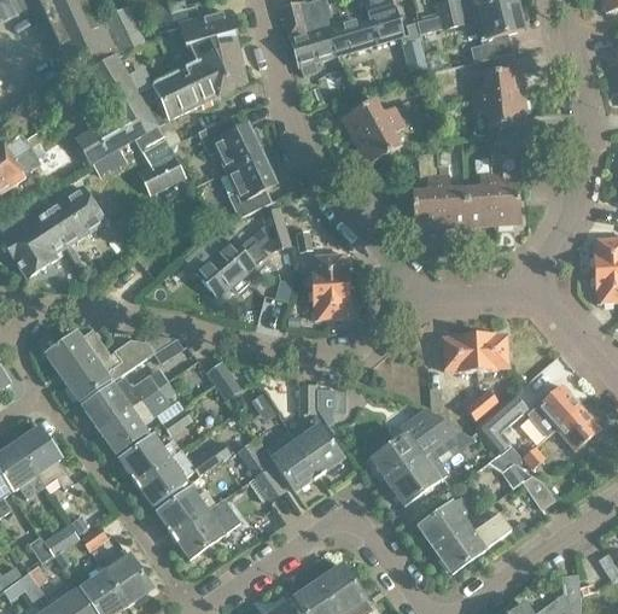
[(35,4),(64,68),(112,46),(91,0),(0,0),(0,18),(0,19),(35,4)]
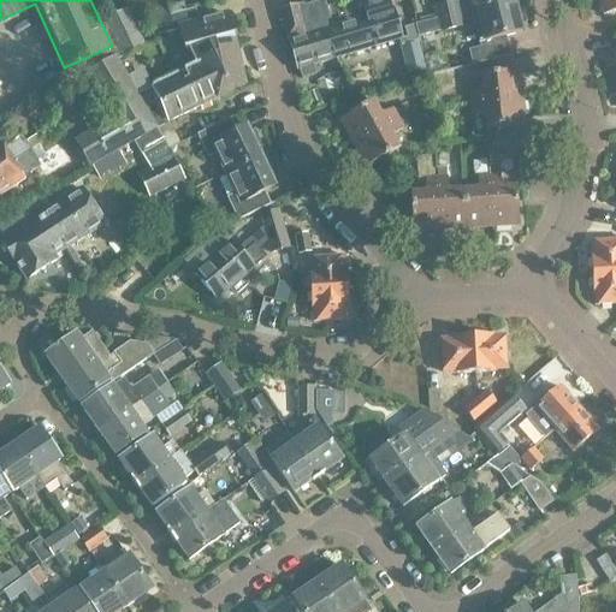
[(170,12),(184,9),(182,0),(166,0),(170,12)]
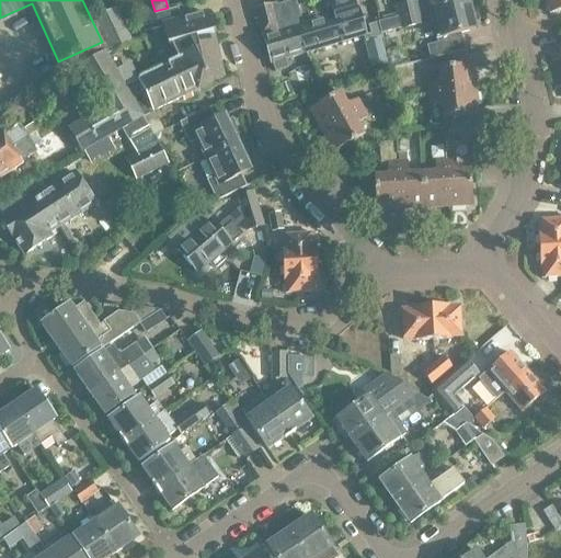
[(287,66),(285,57),(365,33),(355,0),(331,0),(334,13),(301,23),(295,0),(290,0),(272,4),(272,3),(254,9),(262,35),(262,34),(271,61),(272,61),(274,69),(287,66)]
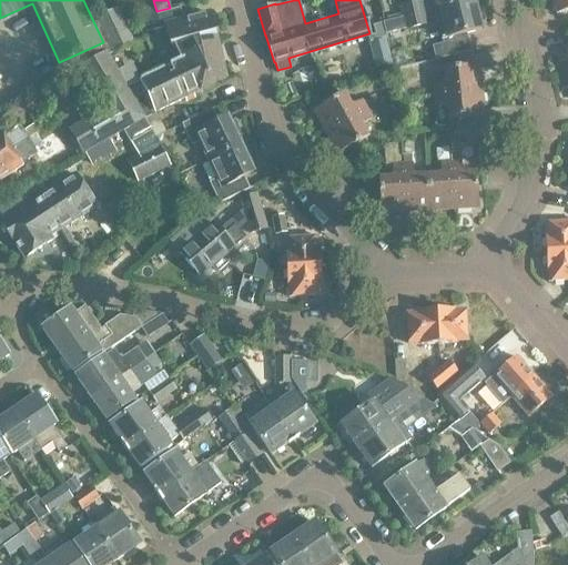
[(425,10),(423,0),(413,0),(403,2),(406,14),(425,10)]
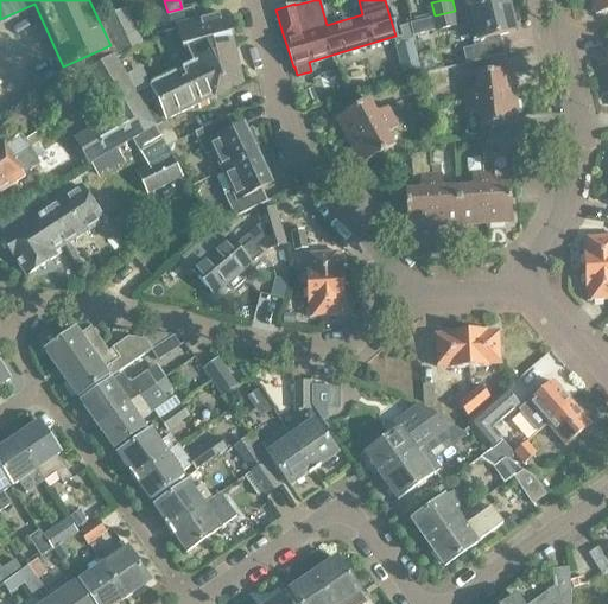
[(453,0),(455,11),(498,0),(453,0)]
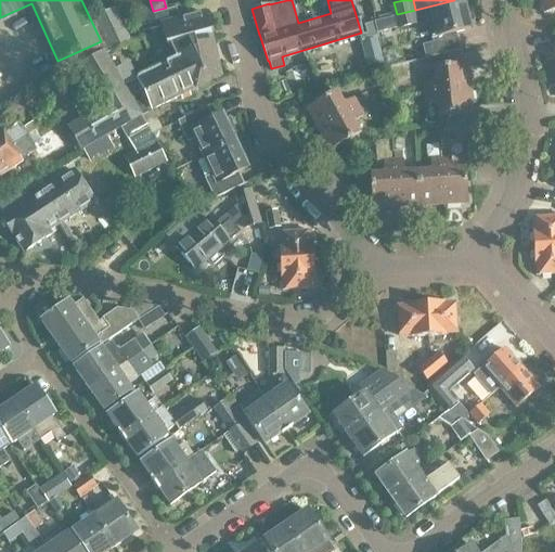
[(469,27),(463,0),(454,0),(415,10),(417,17),(426,15),(431,36),(455,30),(469,27)]
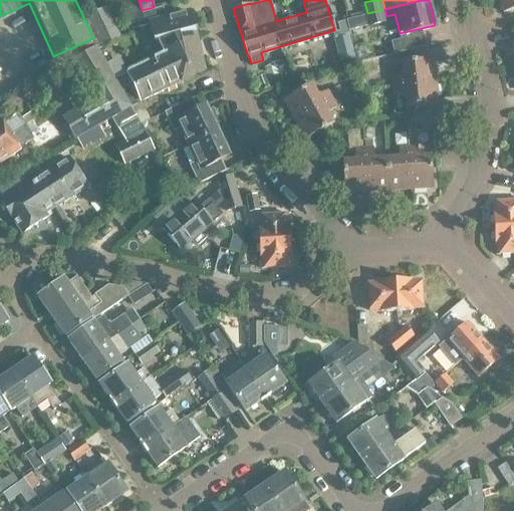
[(501,0),(503,10),(513,7),(513,0),(501,0)]
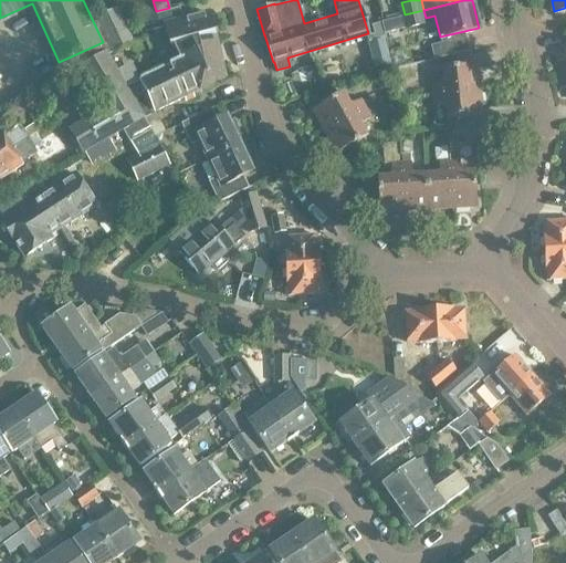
[(112,50),(134,40),(118,6),(96,17),(112,50)]
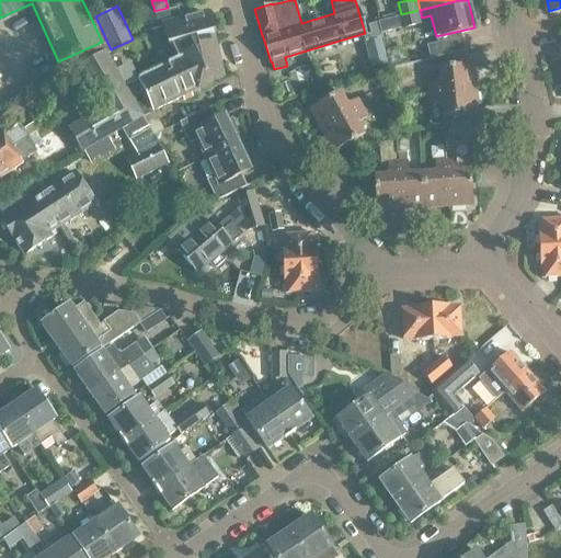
[(208,36),(207,32),(208,32),(209,31),(210,30),(210,29),(210,27),(210,26),(206,11),(176,19),(173,7),(168,8),(155,11),(138,15),(142,30),(162,24),(168,43),(171,42),(173,45),(208,36)]
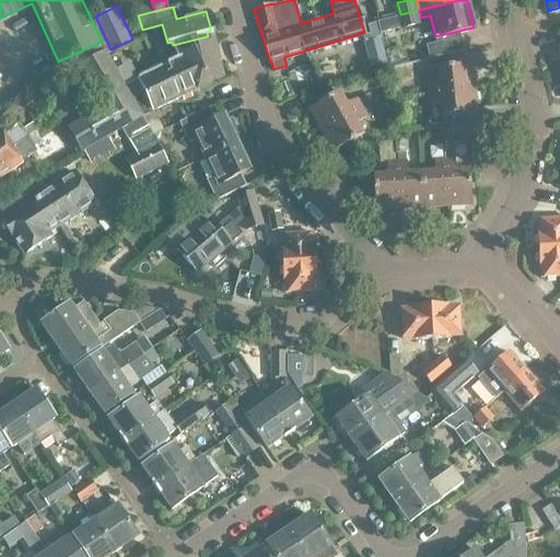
[(400,14),(378,20),(381,27),(401,23),(403,25),(422,21),(421,18),(419,10),(400,14)]
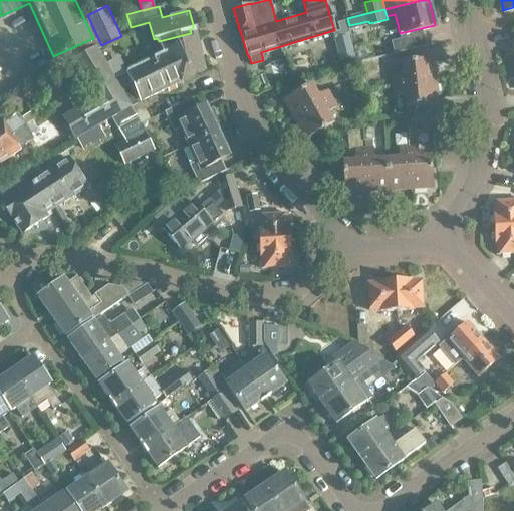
[(426,44),(422,28),(400,33),(401,37),(391,39),(394,52),(426,44)]
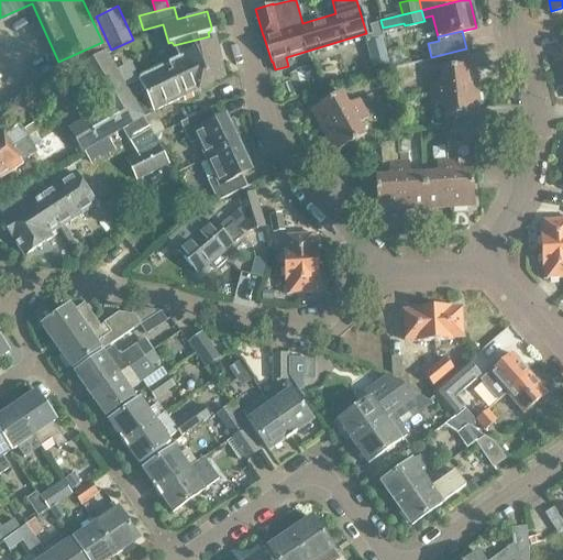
[(188,91),(222,76),(219,62),(213,63),(211,54),(217,53),(212,35),(209,36),(174,45),(178,55),(173,58),(188,91)]
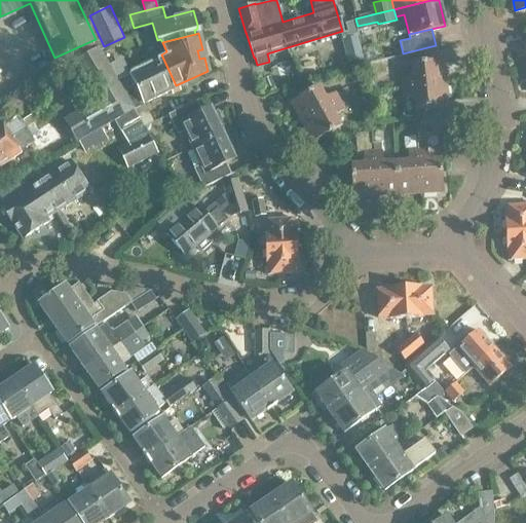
[(358,34),(342,37),(347,61),(363,58),(358,34)]
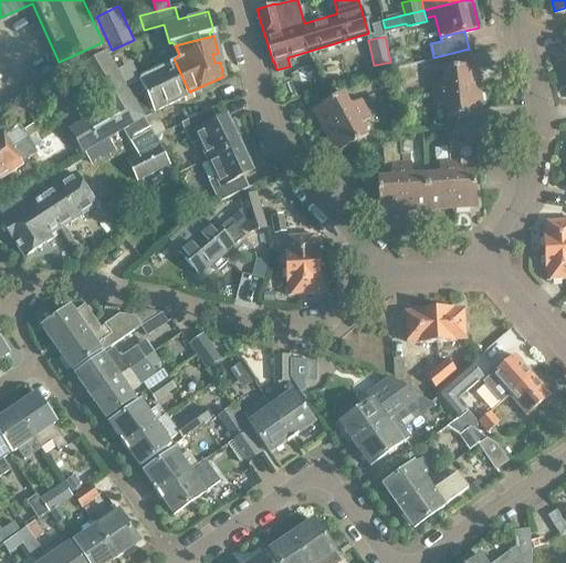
[(135,102),(104,49),(81,63),(105,105),(67,127),(81,150),(123,127),(142,116),(143,115),(135,102)]
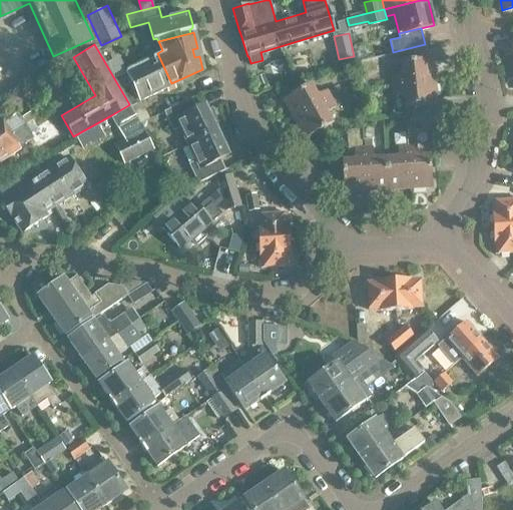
[(496,77),(511,74),(507,48),(491,51),(496,77)]
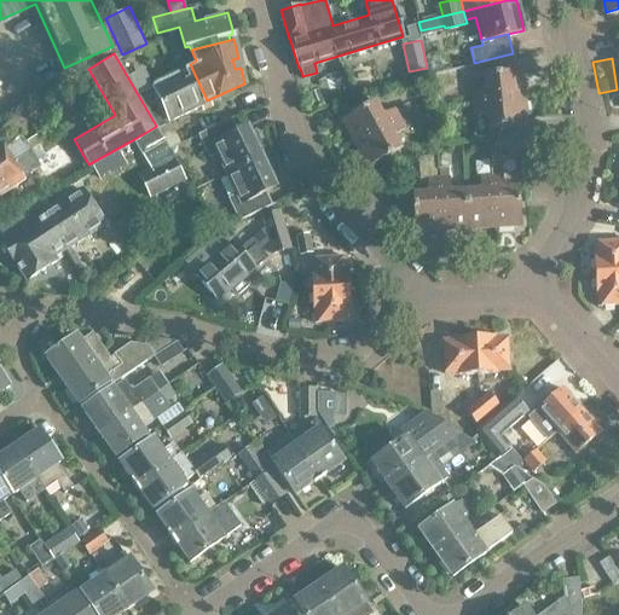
[(190,64),(151,81),(169,119),(207,100),(190,64)]
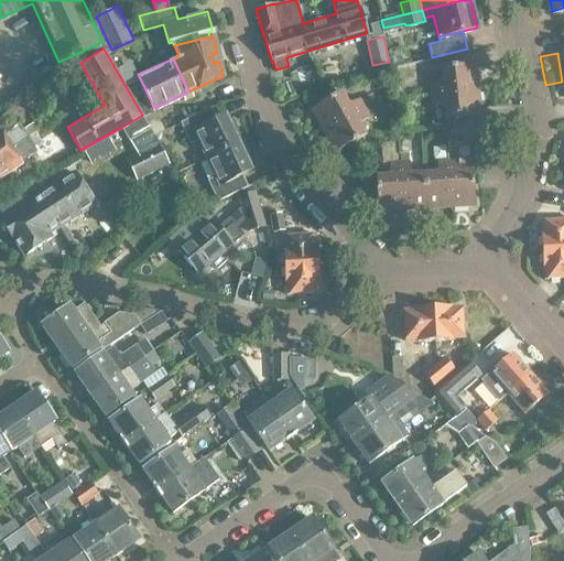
[(398,79),(418,75),(414,63),(396,67),(398,79)]
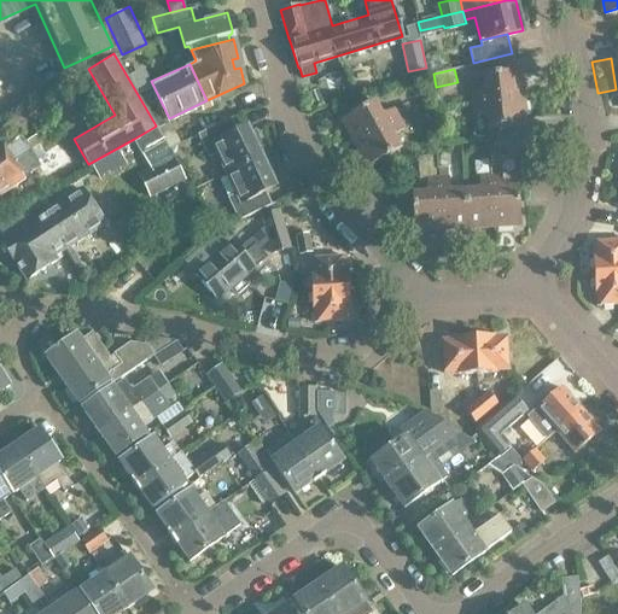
[(517,76),(517,69),(482,72),(484,88),(470,89),(471,100),(524,95),(522,76),(517,76)]
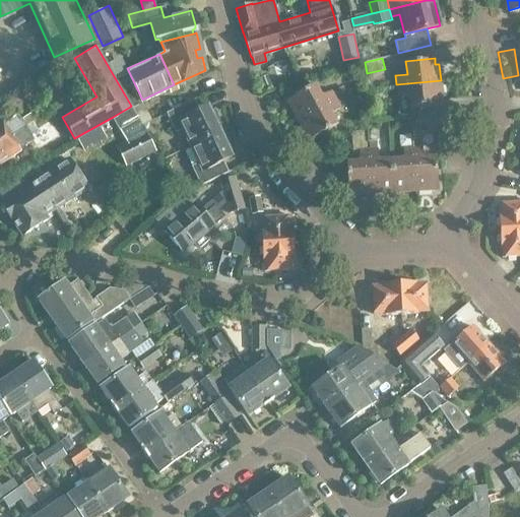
[(268,76),(260,79),(264,88),(272,85),(268,76)]
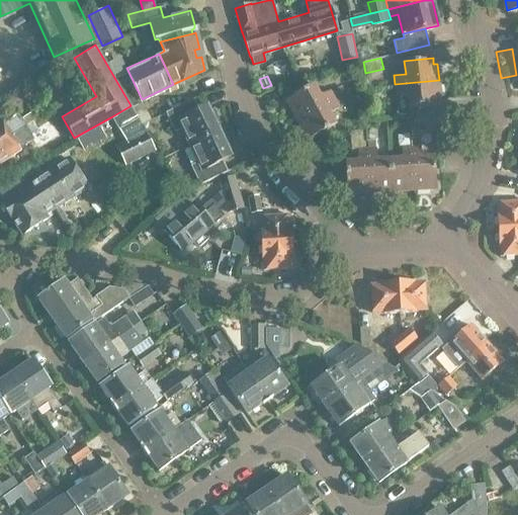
[(440,96),(439,80),(395,84),(396,94),(408,93),(409,106),(438,102),(437,96),(440,96)]
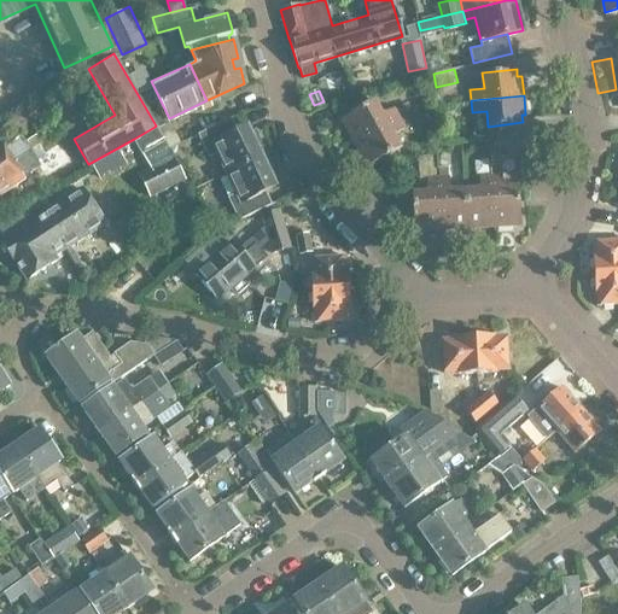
[(347,122),(343,124),(353,141),(398,116),(394,106),(382,112),(374,99),(343,116),(347,122)]
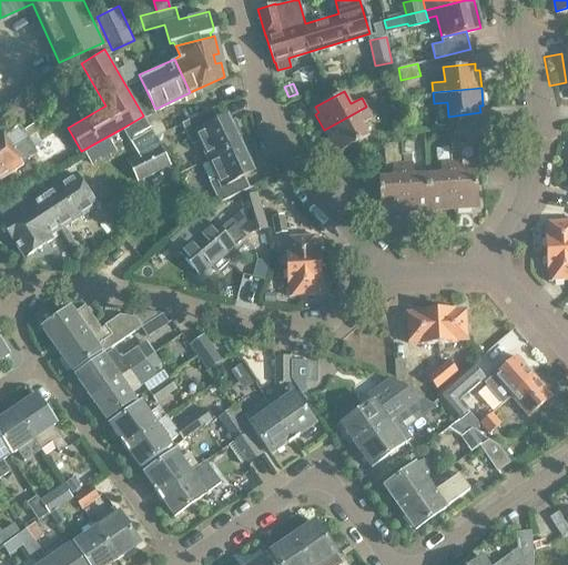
[(567,94),(558,93),(556,119),(567,120),(567,94)]
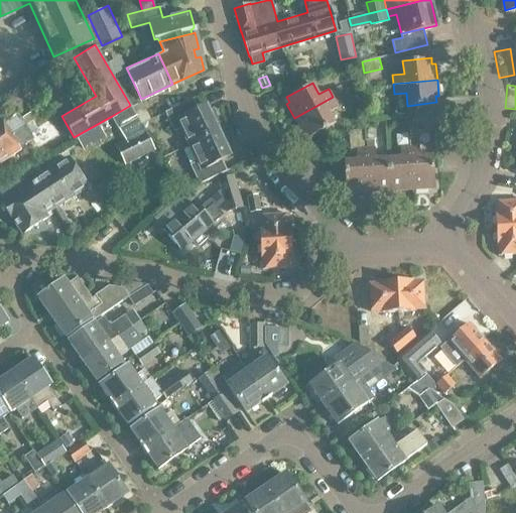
[(132,88),(123,93),(130,105),(139,100),(132,88)]
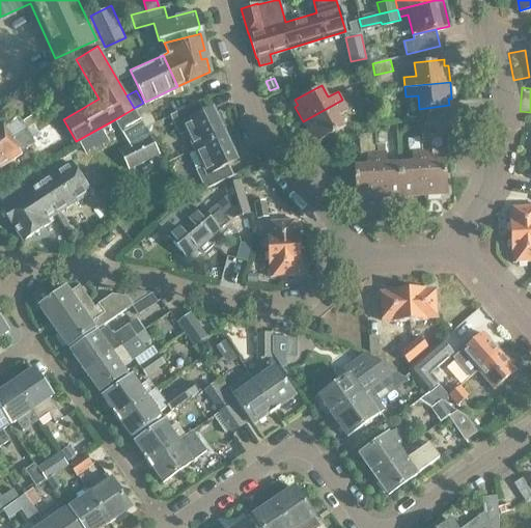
[(178,134),(187,130),(194,147),(227,131),(218,110),(212,113),(210,108),(203,111),(198,100),(169,114),(178,134)]
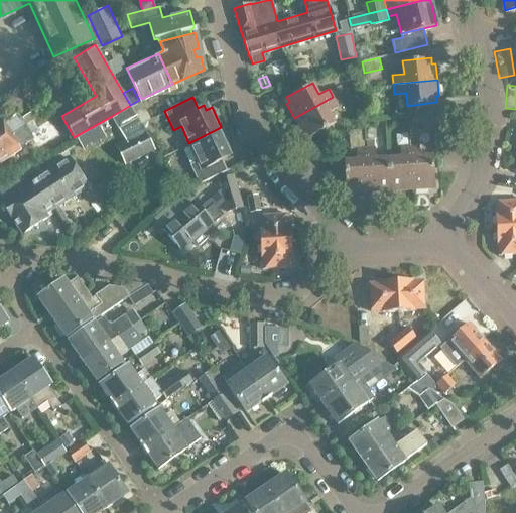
[(328,111),(338,105),(333,97),(294,118),(302,132),(305,131),(308,136),(334,122),(328,111)]
